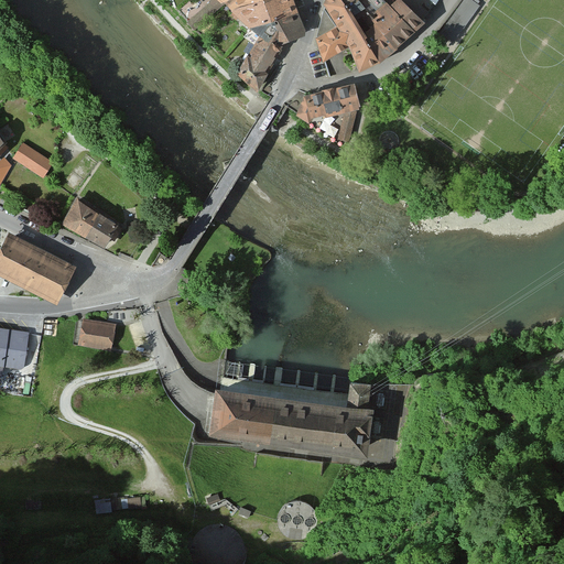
[(214,0),(194,22),(201,29),(225,2),(229,0),(214,0)]
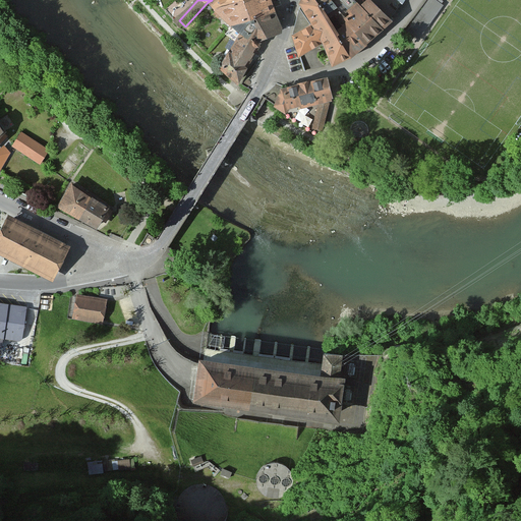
[(241,0),(212,0),(208,2),(216,9),(241,0)]
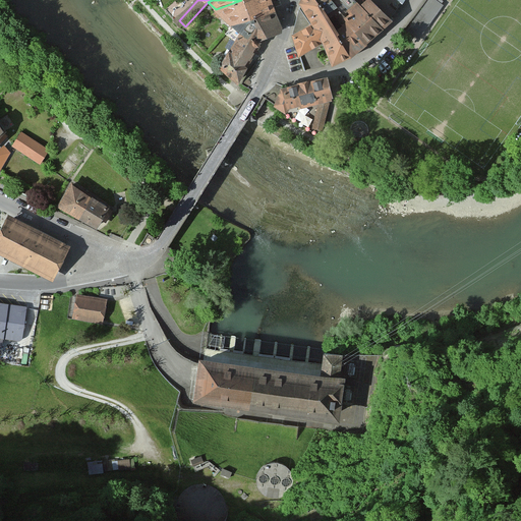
[(276,12),(272,0),(241,0),(216,9),(214,13),(219,18),(222,15),(233,25),(276,12)]
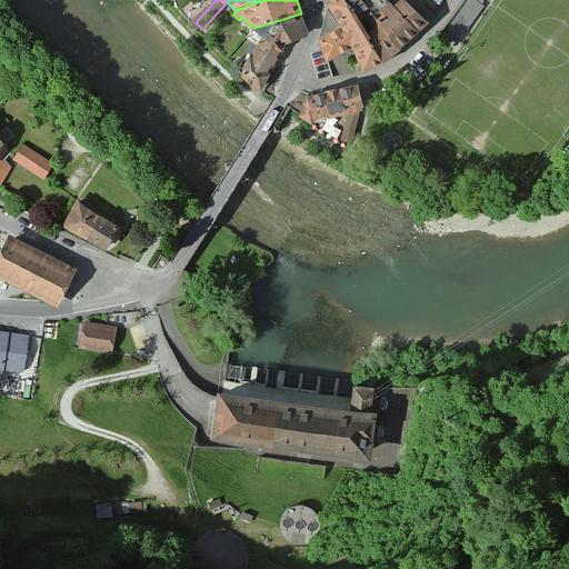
[(360,16),(356,9),(347,0),(330,0),(329,6),(342,27),(339,28),(327,9),(320,37),(329,61),(355,49),(363,72),(388,61),(370,31),(360,16)]
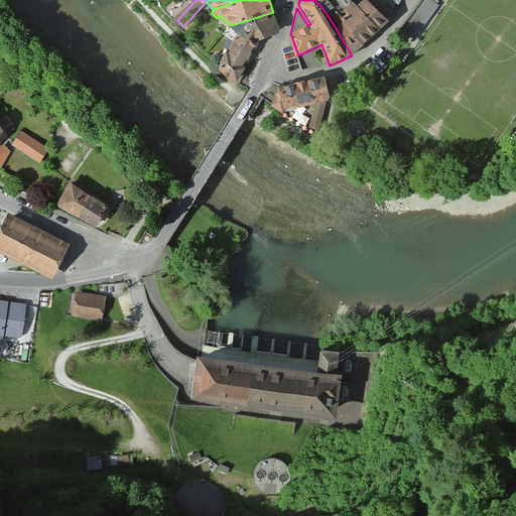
[(334,0),(314,0),(323,8),(327,14),(335,9),(346,21),(351,18),(338,5),(334,0)]
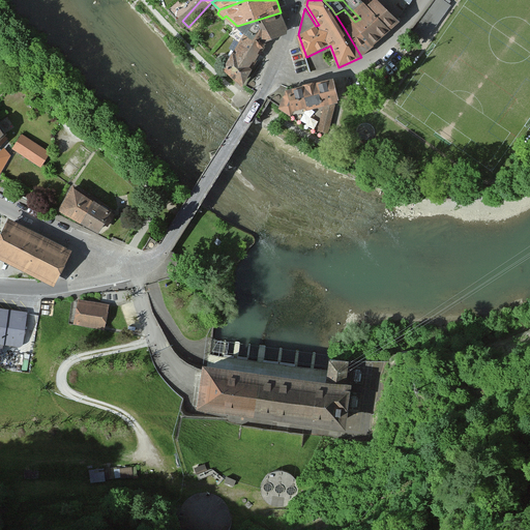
[(360,19),(380,40),(400,19),(378,0),(363,0),(362,0),(352,0),(347,5),(360,19)]
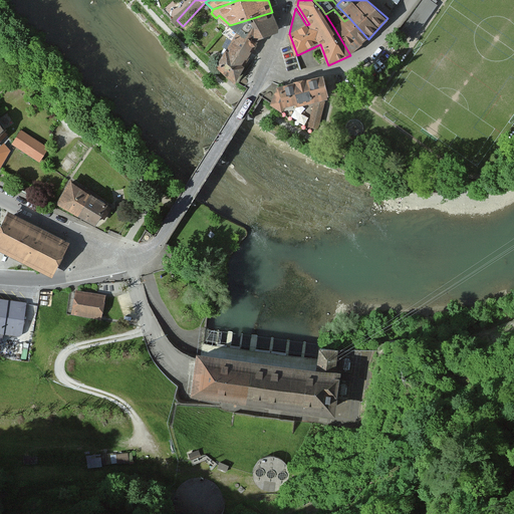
[(351,0),(352,0),(366,0),(388,18),(400,0),(351,0)]
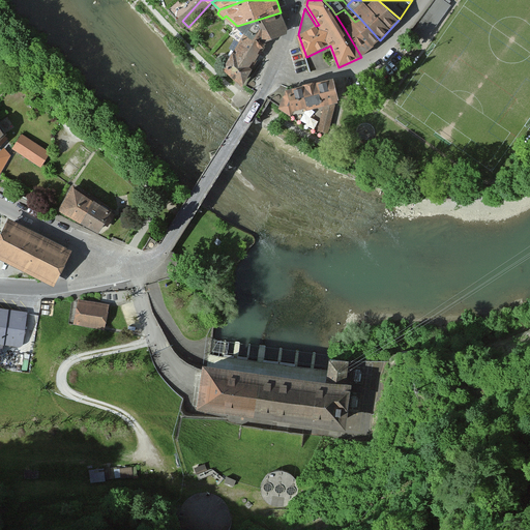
[(441,0),(436,0),(413,31),(425,40),(450,6),(441,0)]
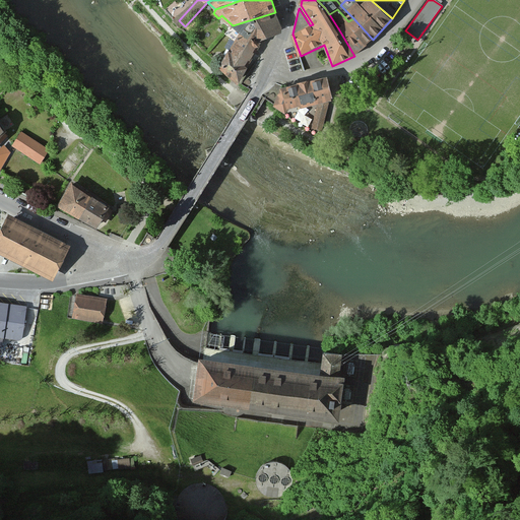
[(275,12),(233,25),(225,35),(235,42),(238,37),(245,41),(247,38),(260,46),(262,43),(278,35),(280,25),(275,12)]
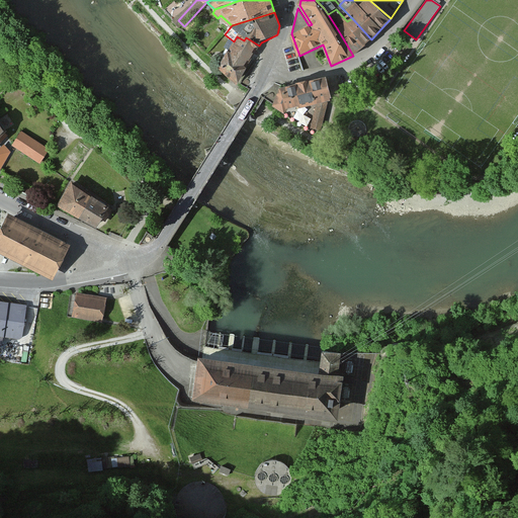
[(337,28),(353,56),(371,39),(352,18),(347,21),(337,28)]
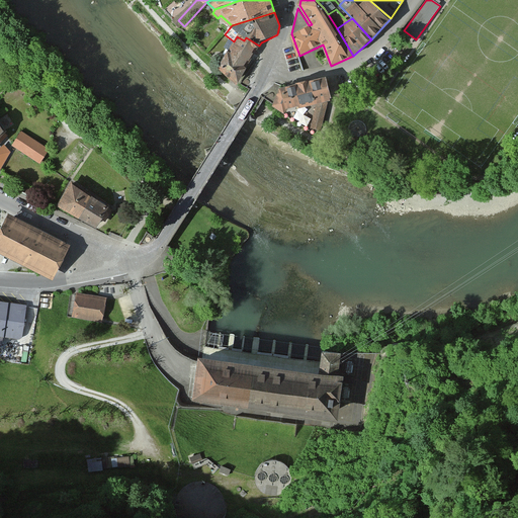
[(235,80),(259,46),(246,37),(244,40),(237,36),(234,41),(219,64),(235,80)]
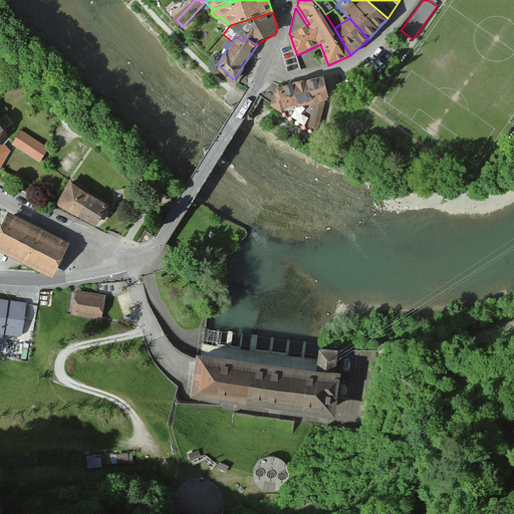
[(274,95),(270,109),(282,117),(286,111),(296,109),(297,112),(309,110),(305,132),(314,133),(322,105),(328,104),(323,82),(291,89),(291,90),(279,92),(279,94),(274,95)]
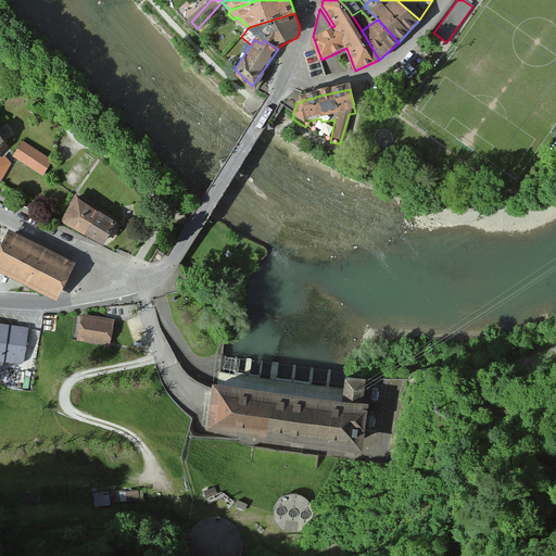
[(0,147),(10,138),(0,127),(0,147)]
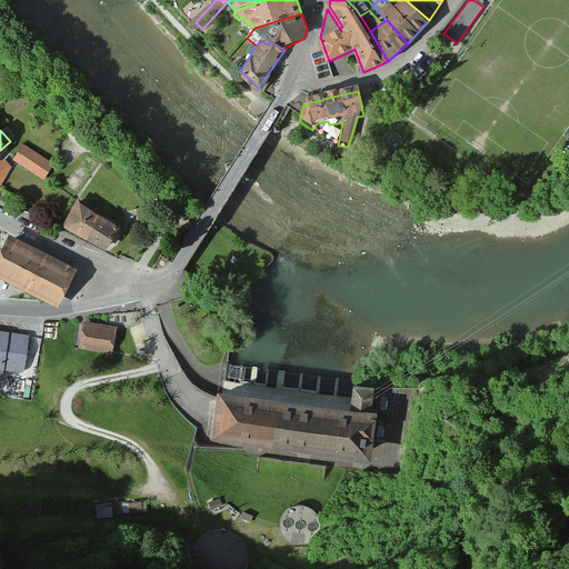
[(53,160),(21,140),(11,158),(43,178),(53,160)]
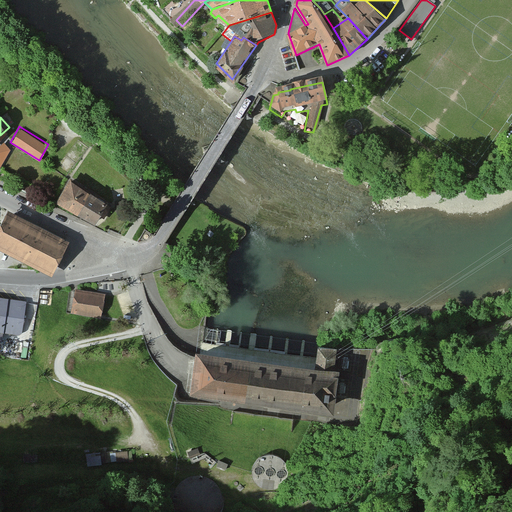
[(0,166),(11,148),(0,136),(0,166)]
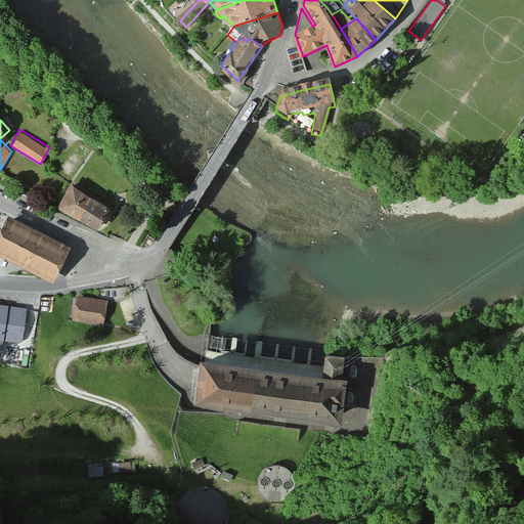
[(60,208),(99,228),(113,206),(74,184),(60,208)]
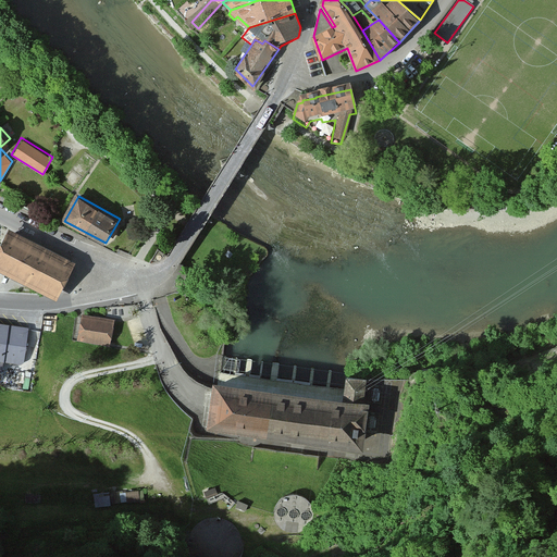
[(0,246),(0,267),(58,296),(77,258),(11,225),(0,246)]
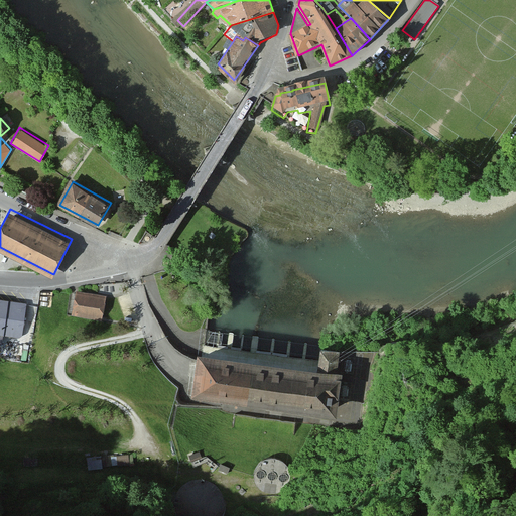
[(79,287),(72,311),(101,318),(107,294),(79,287)]
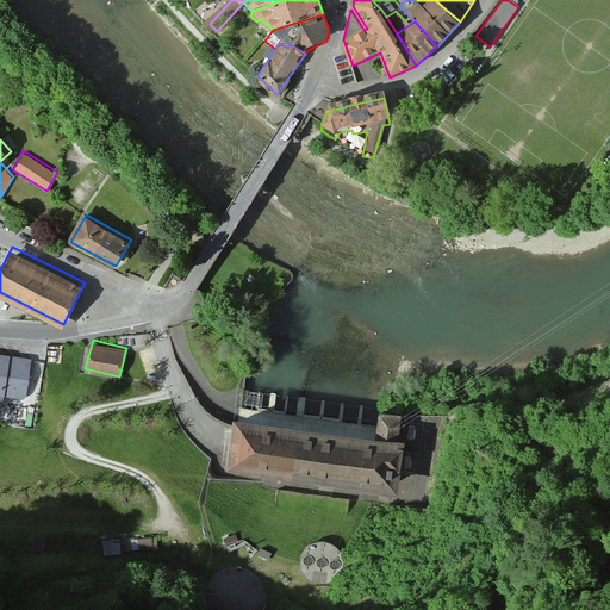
[(32,358),(0,352),(0,397),(25,402),(32,358)]
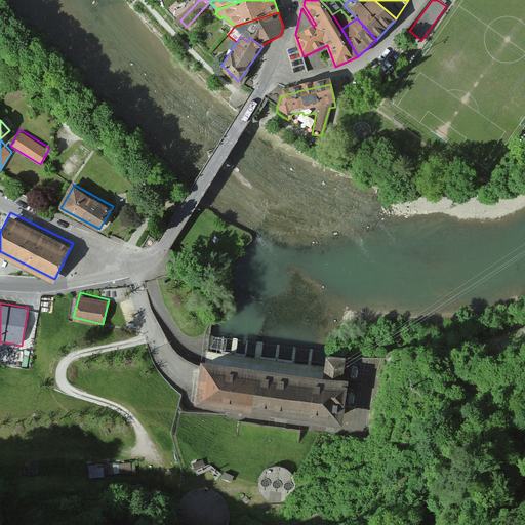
[(201,371),(198,399),(346,416),(352,368),(204,351),(201,371)]
